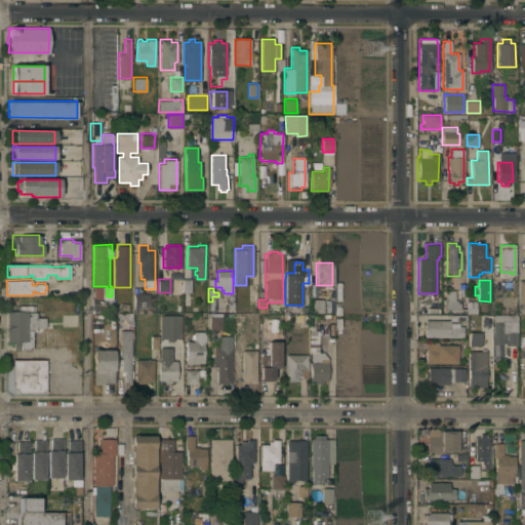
[(445,290),(454,290),(454,300),(457,300),(457,303),(459,303),(459,311),(445,311),(445,290)]
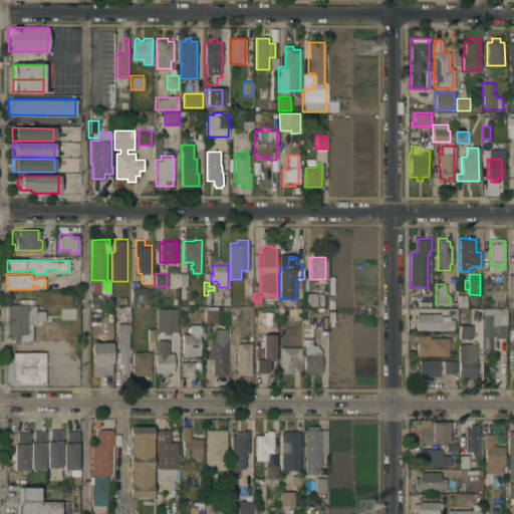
[(147,287),(146,300),(131,300),(131,287),(147,287)]
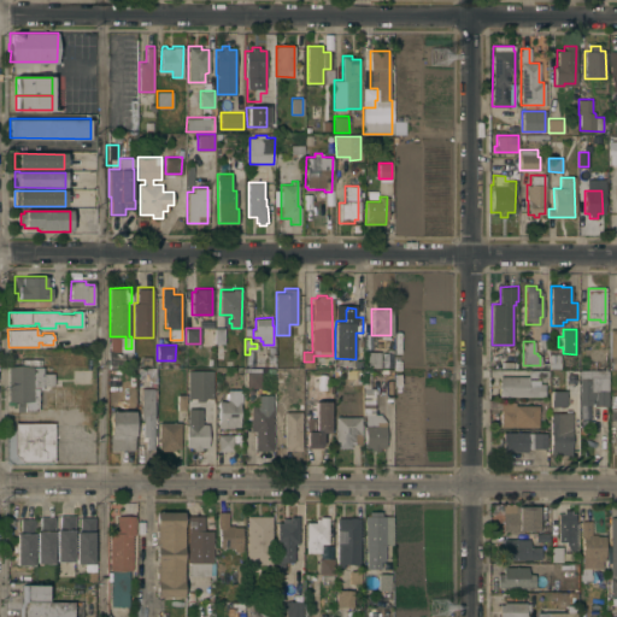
[(130,350),(130,363),(109,363),(109,350),(130,350)]
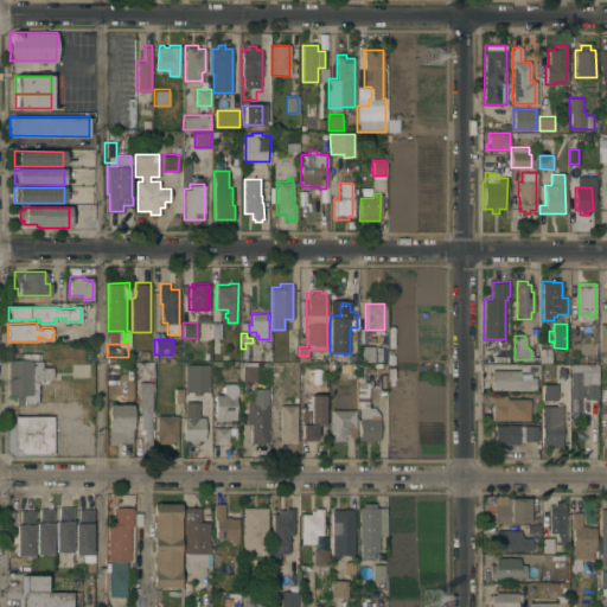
[(358,345),(374,346),(374,362),(358,362),(358,345)]
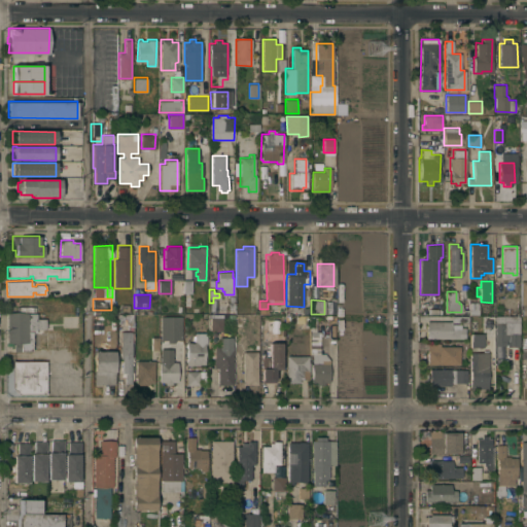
[(468,302),(478,303),(478,314),(468,314),(468,302)]
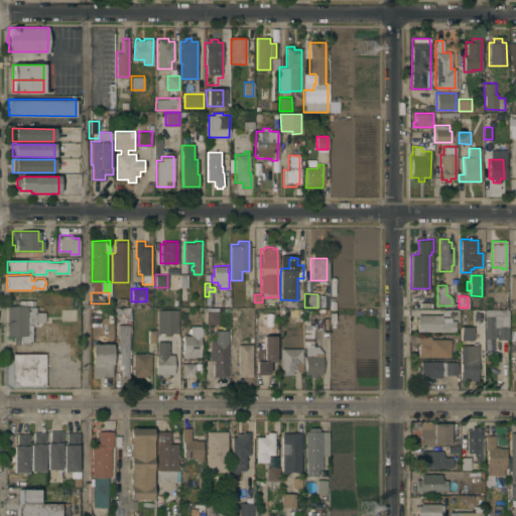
[(485,309),(492,309),(492,302),(498,302),(498,309),(508,309),(508,340),(497,339),(497,338),(492,338),(492,343),(486,343),(486,338),(484,338),(485,309)]
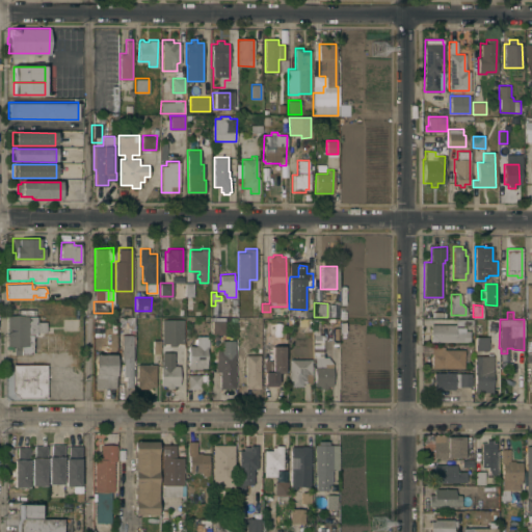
[(36,321),(46,321),(46,333),(27,333),(27,347),(21,347),(21,354),(14,354),(14,345),(7,345),(7,317),(36,317),(36,321)]
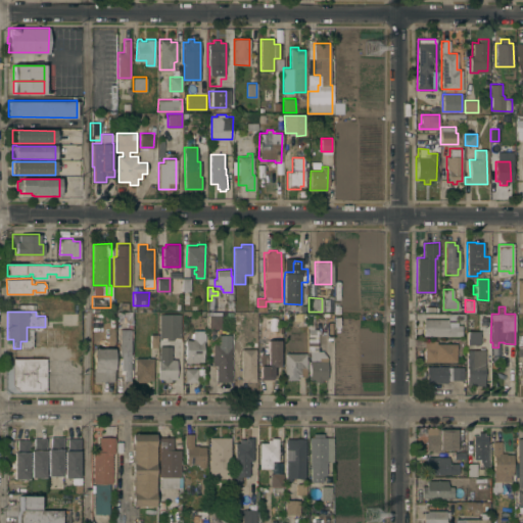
[(132,312),(132,319),(132,325),(127,325),(127,320),(116,320),(116,312),(132,312)]
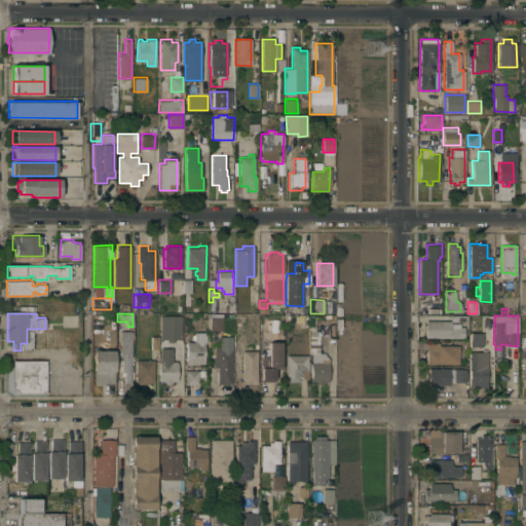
[(222,330),(210,330),(210,316),(222,316),(222,330)]
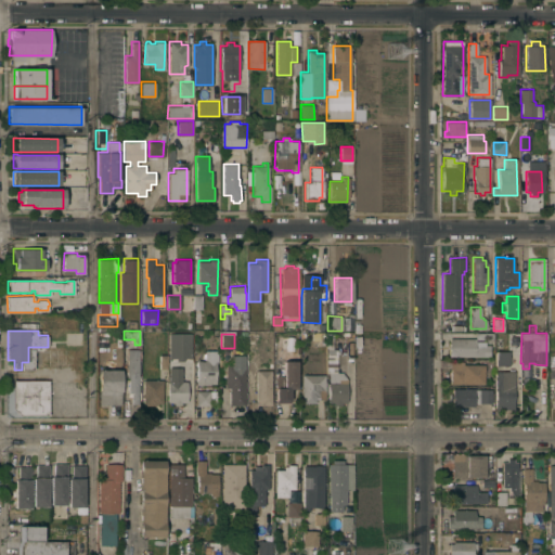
[(449,338),(475,339),(475,345),(490,345),(489,357),(449,356),(449,338)]
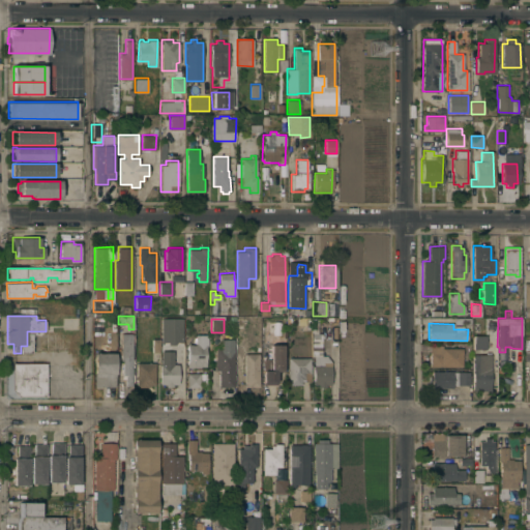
[(171,346),(171,331),(184,331),(184,346),(171,346)]
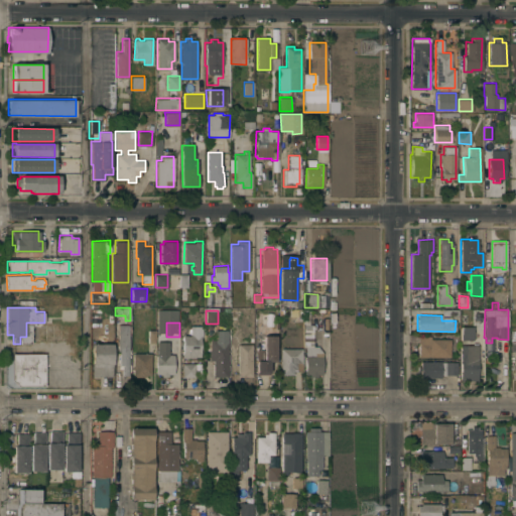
[(129,325),(129,335),(130,336),(130,338),(129,338),(128,352),(127,352),(127,355),(119,355),(119,352),(118,352),(118,325),(129,325)]
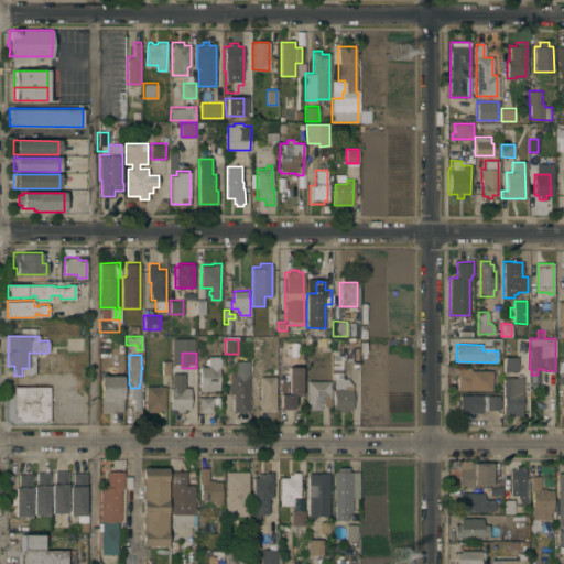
[(331,355),(345,355),(345,379),(347,379),(347,381),(351,386),(351,409),(346,409),(346,412),(339,412),(339,409),(333,409),(333,380),(331,380),(331,355)]
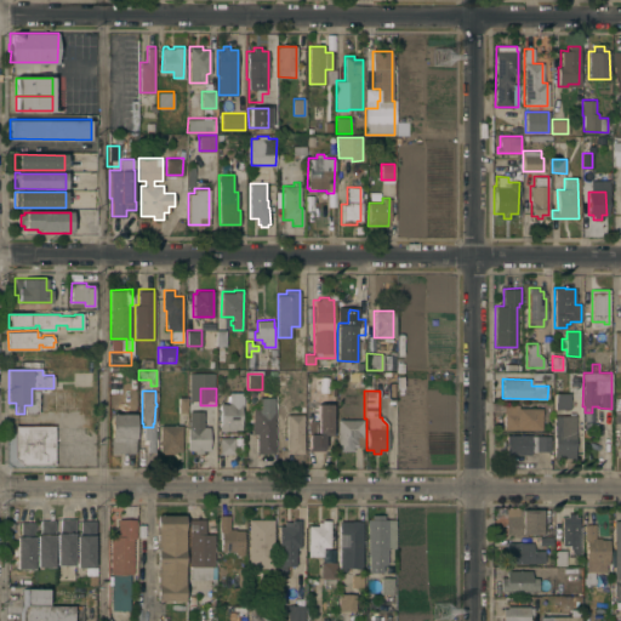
[(229,404),(229,400),(227,400),(227,394),(229,394),(229,392),(243,392),(243,404),(241,404),(241,429),(234,429),(234,431),(224,429),(224,436),(218,434),(218,429),(220,429),(220,403),(229,404)]
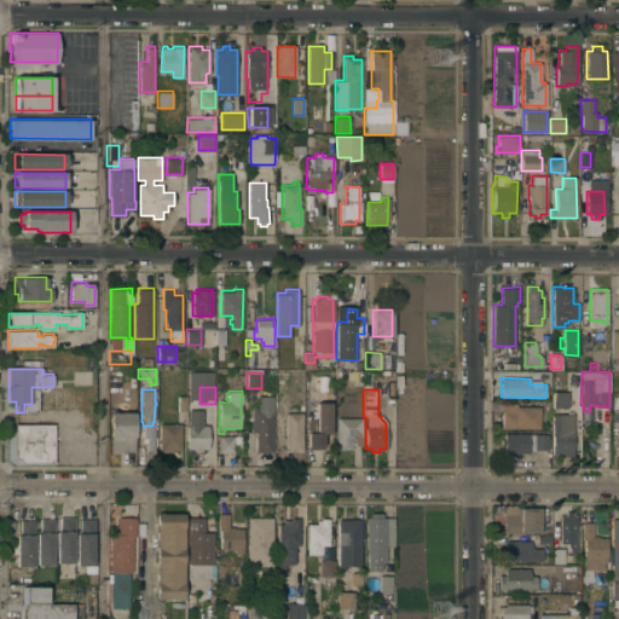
[(553,392),(567,392),(567,408),(553,408),(553,392)]
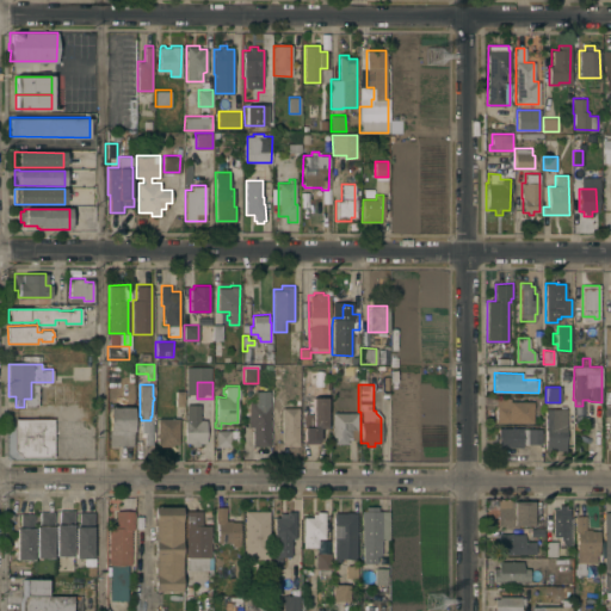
[(254,400),(254,393),(270,392),(270,445),(252,445),(252,426),(248,426),(248,400),(254,400)]
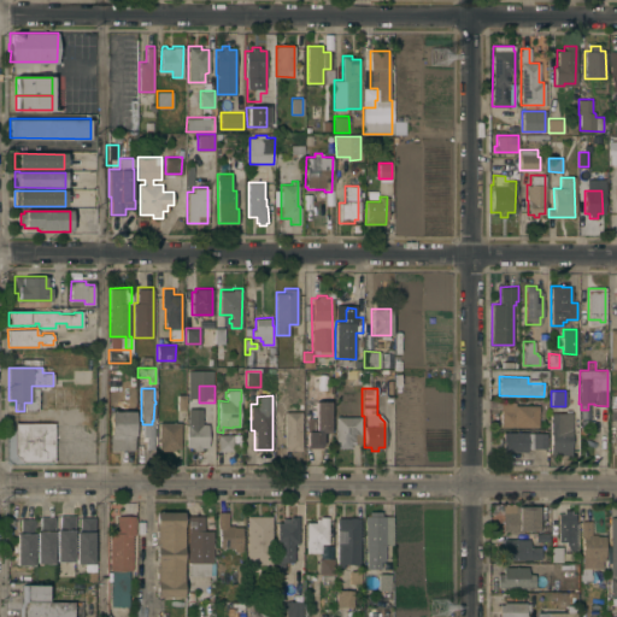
[(330,403),(329,432),(322,432),(321,447),(306,447),(307,419),(316,419),(316,403),(330,403)]
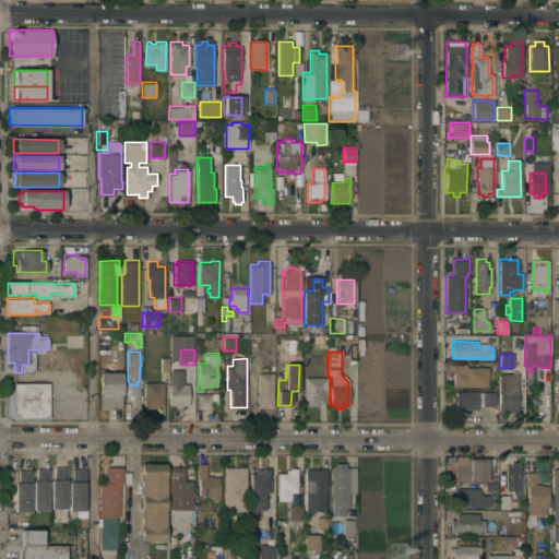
[(453,365),(466,365),(466,367),(487,368),(487,387),(453,387),(453,365)]
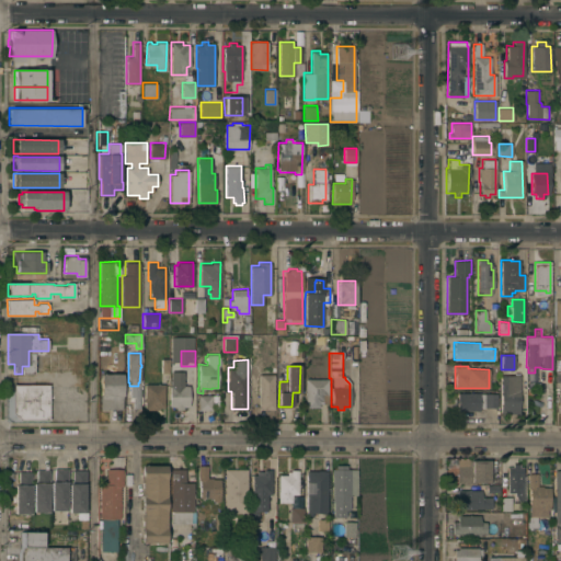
[(183,371),(183,380),(187,380),(187,386),(189,386),(189,407),(170,405),(170,386),(171,386),(171,371),(183,371)]
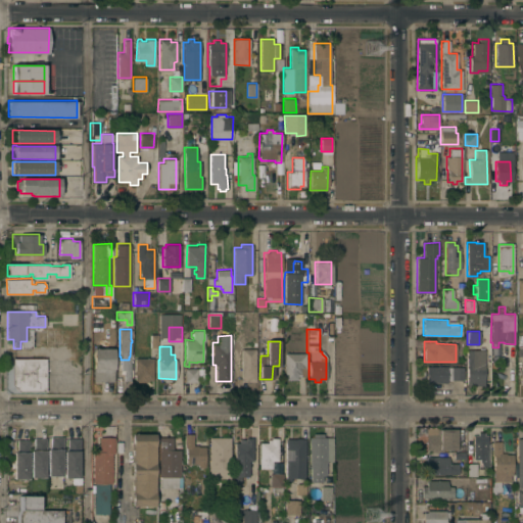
[(113,347),(113,381),(93,381),(93,347),(113,347)]
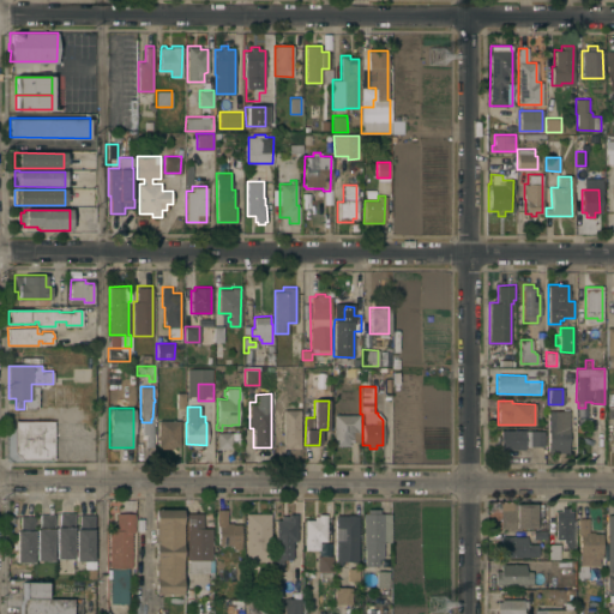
[(283,420),(287,420),(287,409),(300,409),(300,449),(290,449),(290,445),(283,445),(283,420)]
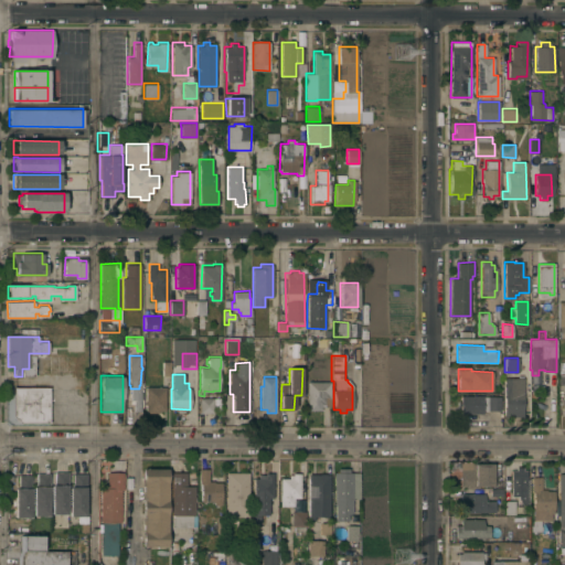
[(504,377),(523,377),(523,416),(504,416),(504,377)]
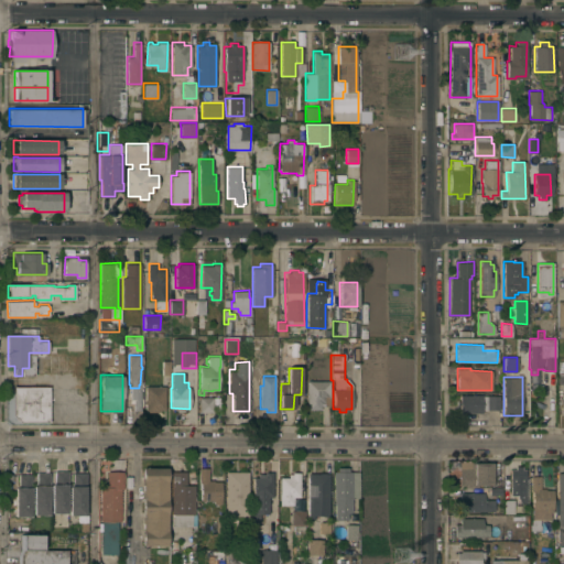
[(321,405),(321,409),(306,409),(306,397),(305,397),(305,393),(306,393),(306,380),(329,380),(329,405),(321,405)]
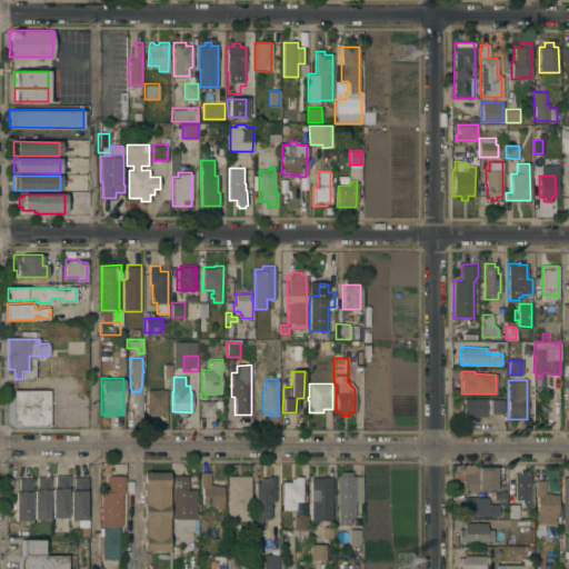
[(167,412),(160,412),(160,415),(148,415),(148,413),(147,413),(147,407),(146,407),(146,403),(147,403),(147,389),(167,389),(167,412)]
